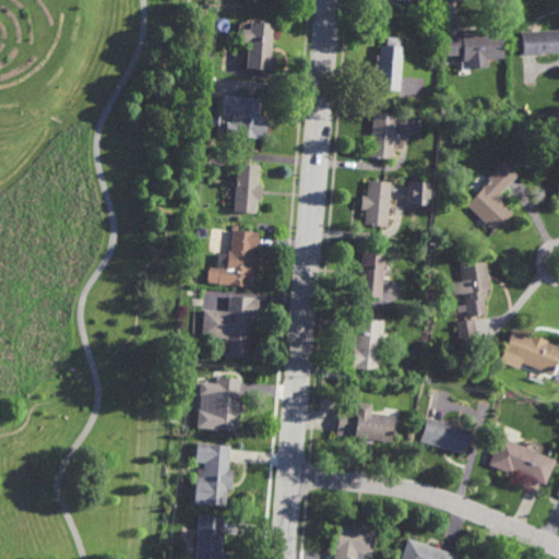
[(272,52),(270,52),(269,71),(245,69),(249,22),(272,24),(270,46),(273,46),(272,52)]
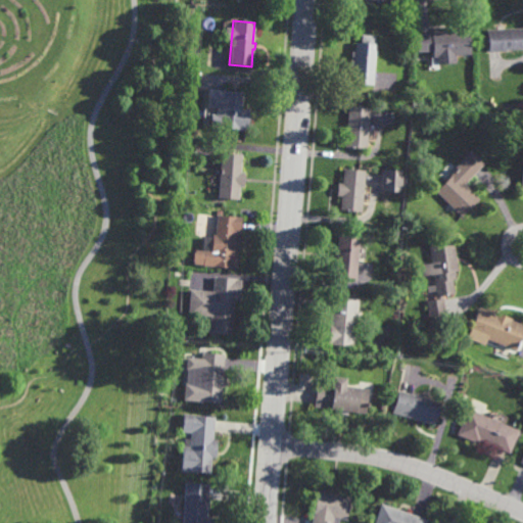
[(455,32),(467,31),(470,55),(455,56),(455,63),(436,64),(436,57),(431,57),(431,51),(417,52),(415,35),(430,34),(430,32),(455,29),(455,32)]
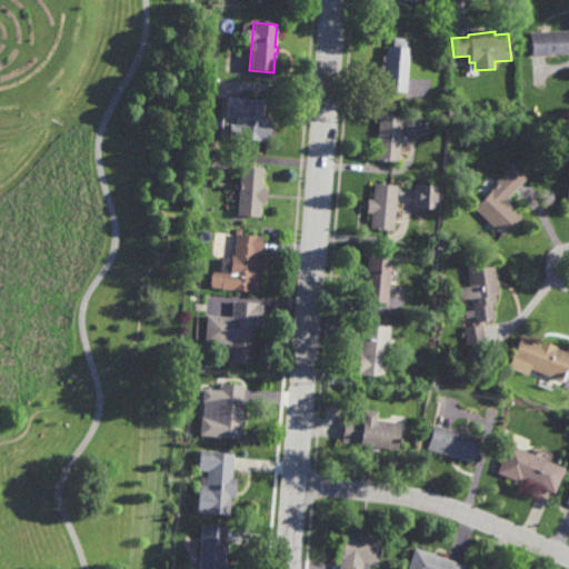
[(568,53),(529,56),(528,32),(568,31),(568,53)]
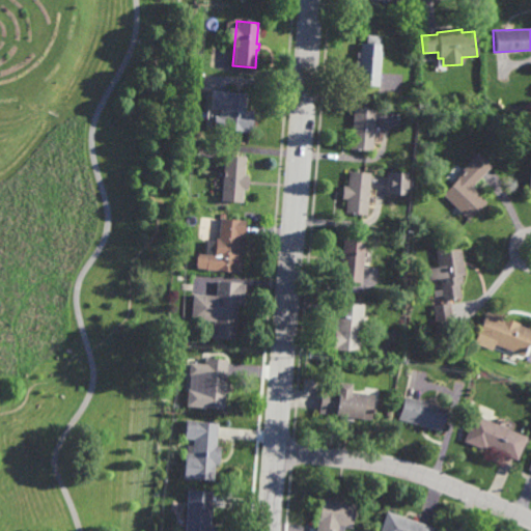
[(380,45),(382,45),(378,86),(355,84),(356,75),(354,75),(356,53),(360,53),(360,43),(365,44),(366,35),(381,36),(380,45)]
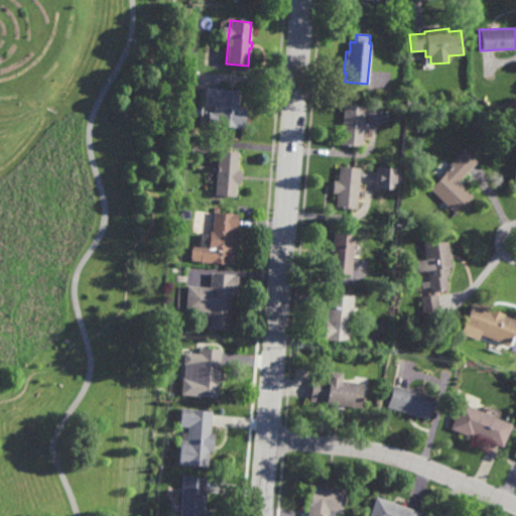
[(227,91),(238,92),(237,110),(244,110),(243,128),(216,127),(218,90),(225,90),(225,89),(227,89),(227,91)]
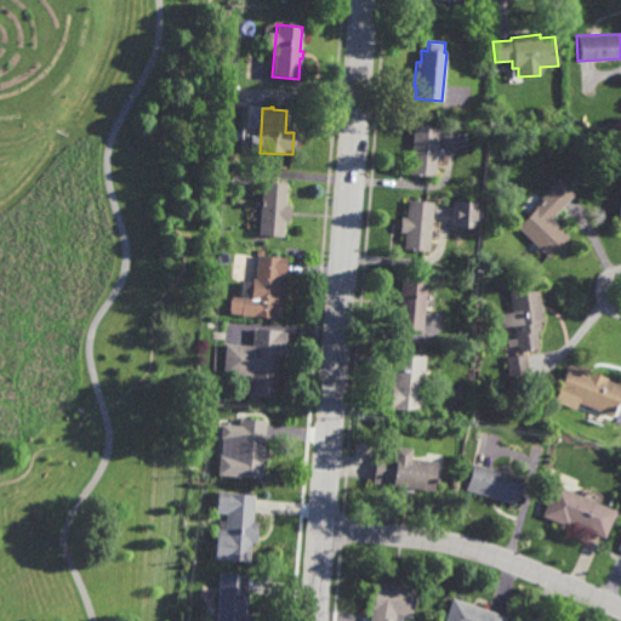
[(434,178),(409,176),(412,126),(438,129),(434,178)]
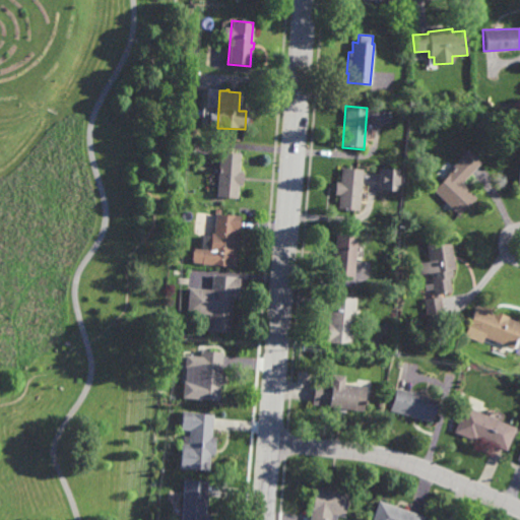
[(456,217),(430,191),(454,168),(452,166),(468,149),(481,163),(461,182),(476,197),(456,217)]
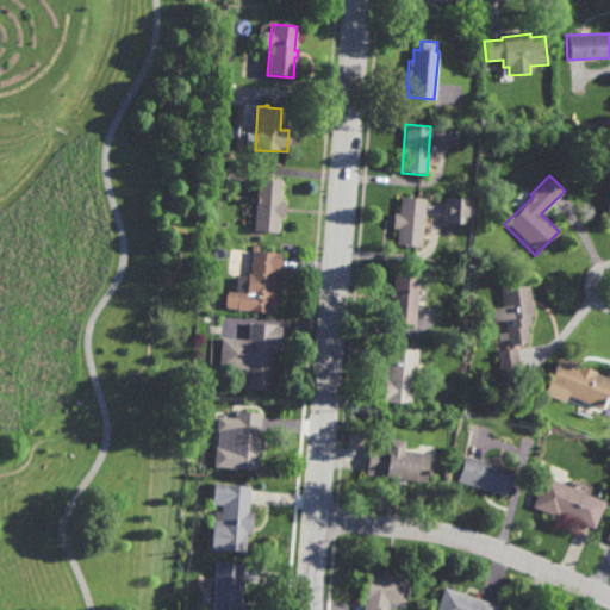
[(282,221),(279,221),(278,235),(251,232),(256,180),(280,181),(279,203),(284,203),(282,221)]
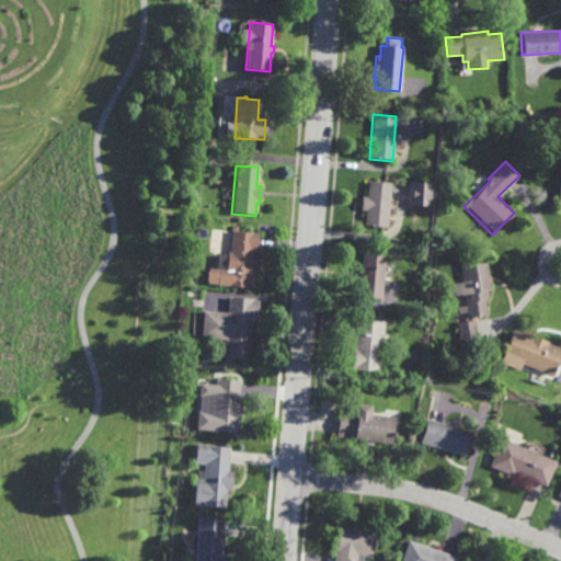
[(386,228),(363,227),(364,212),(359,212),(361,197),(366,197),(367,182),(390,184),(386,228)]
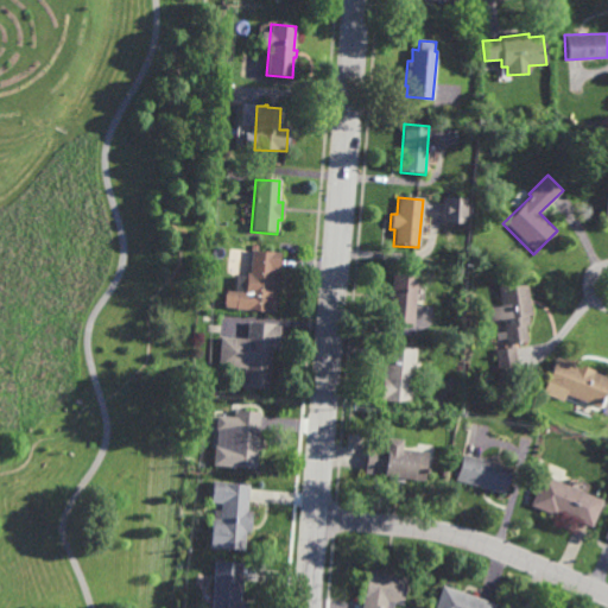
[(444,223),(464,223),(464,198),(444,198),(444,223)]
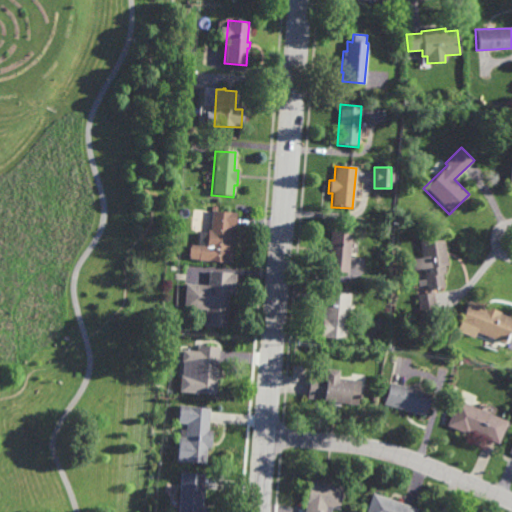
[(231,265),(206,263),(207,250),(205,250),(206,231),(210,231),(211,207),(218,207),(217,212),(235,214),(231,265)]
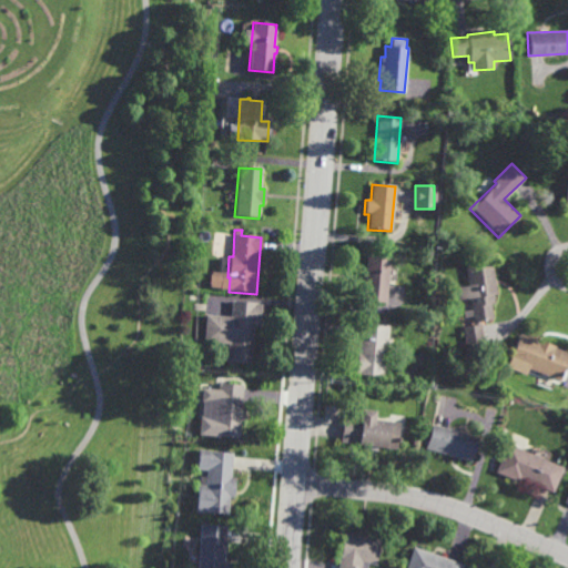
[(386,303),(363,302),(366,257),(389,259),(386,303)]
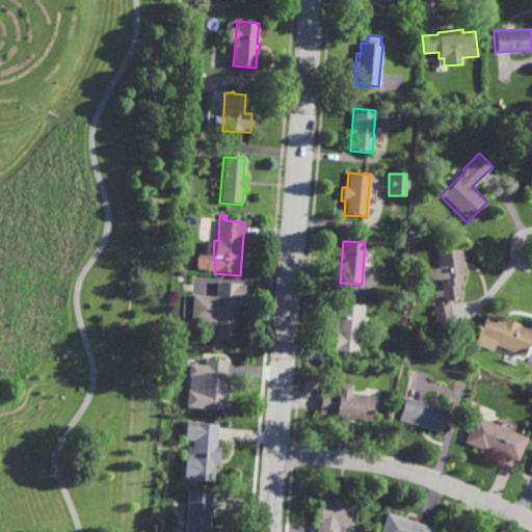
[(436,330),(432,306),(443,303),(434,246),(459,242),(464,276),(460,276),(461,285),(458,285),(461,300),(449,302),(453,327),(436,330)]
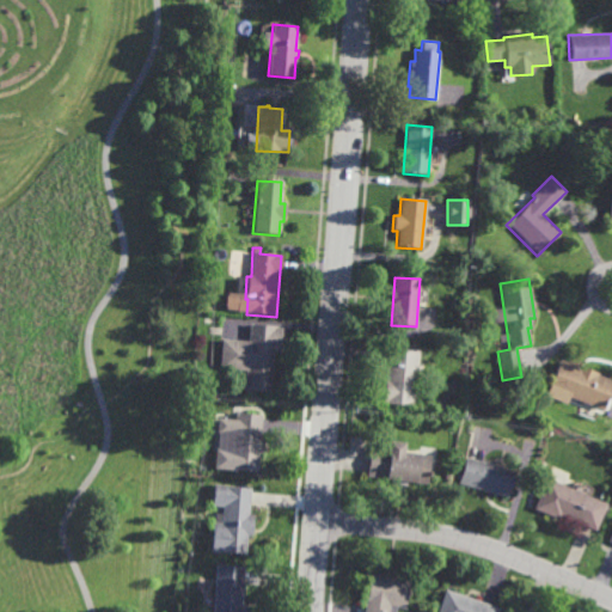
[(268,350),(273,352),(271,375),(274,377),(274,383),(270,381),(269,396),(244,393),(246,366),(237,365),(238,344),(248,346),(250,326),(270,329),(268,350)]
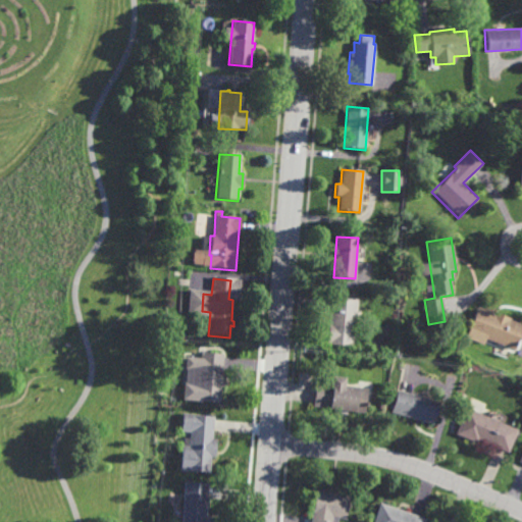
[(360,324),(355,324),(353,348),(326,346),(330,298),(357,300),(356,303),(362,303),(360,324)]
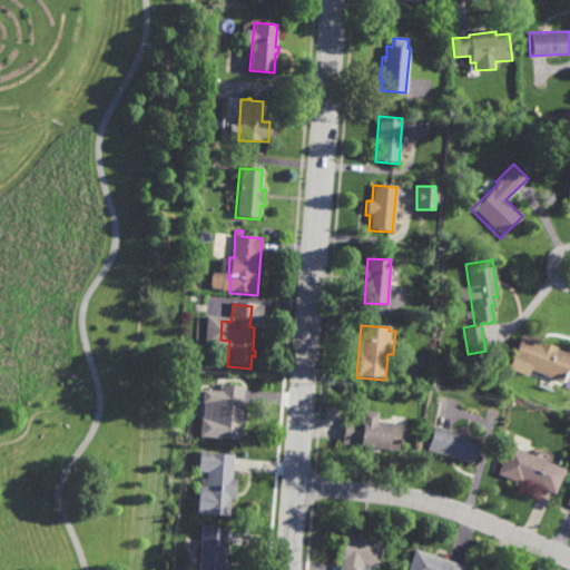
[(539,343),(539,342),(557,349),(557,351),(569,355),(569,362),(561,384),(510,363),(521,335),(539,343)]
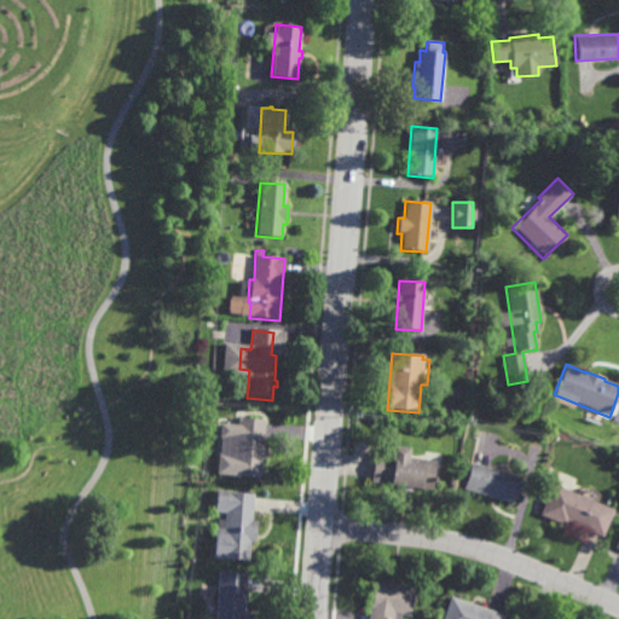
[(260,475),(241,473),(241,476),(236,476),(236,474),(232,474),(233,463),(226,462),(227,441),(236,441),(237,420),(265,422),(260,475)]
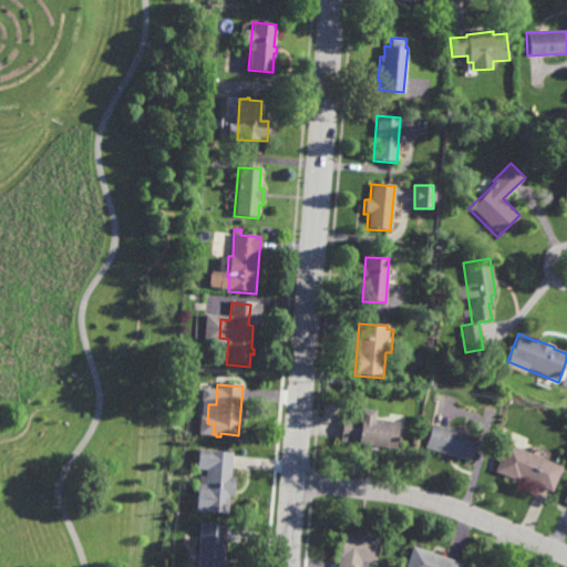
[(374,418),(389,420),(389,421),(399,422),(395,446),(359,441),(358,443),(340,440),(343,414),(359,416),(361,408),(375,410),(374,418)]
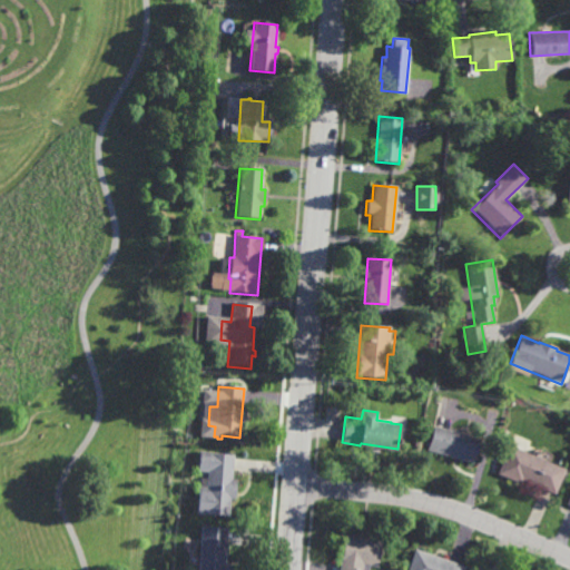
[(473,463),(426,450),(434,425),(481,439),(473,463)]
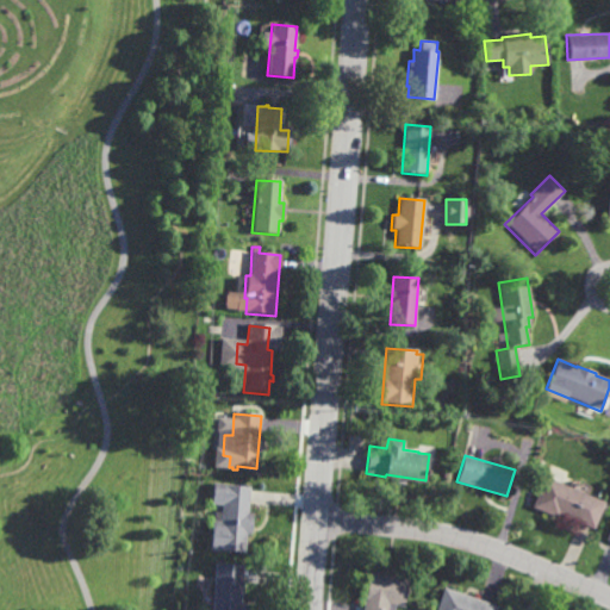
[(595,528),(560,514),(559,517),(533,506),(545,475),(607,502),(595,528)]
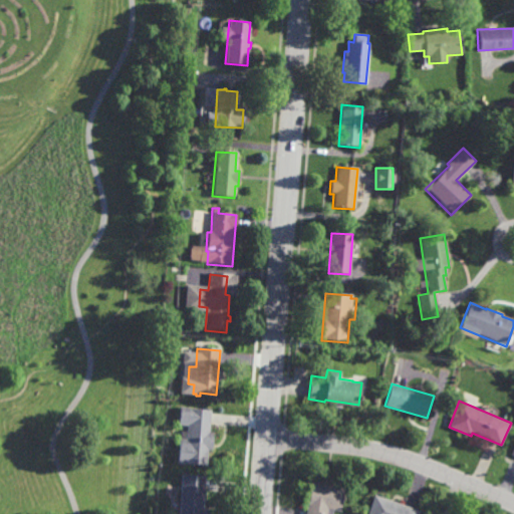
[(209,431),(213,432),(211,450),(208,449),(206,465),(186,463),(191,407),(211,409),(209,431)]
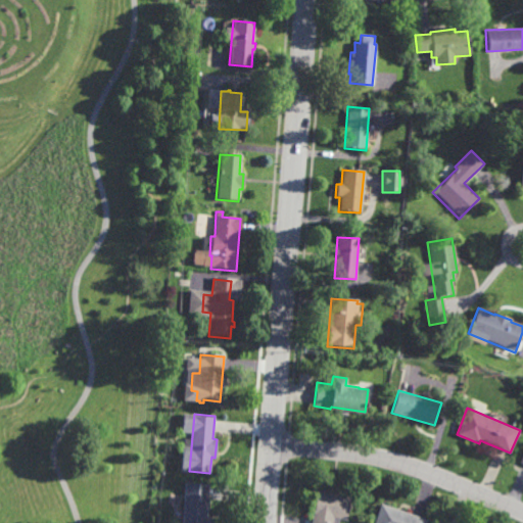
[(206,518),(210,518),(209,522),(182,522),(186,481),(209,483),(206,518)]
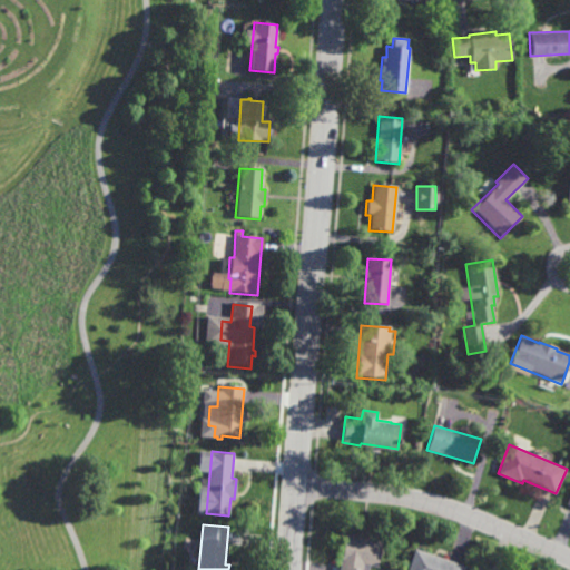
[(379,567),(370,566),(369,569),(340,569),(345,536),(382,541),(379,567)]
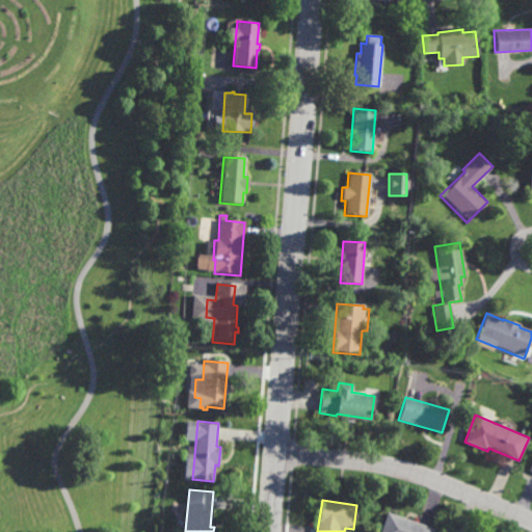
[(432,531),(380,531),(388,512),(434,528),(432,531)]
